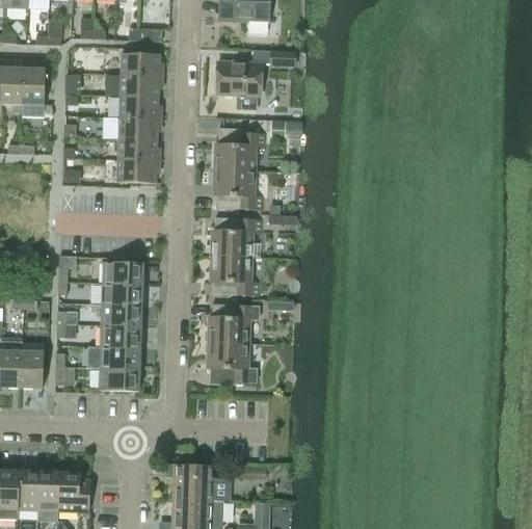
[(4,0),(4,7),(27,8),(27,0),(4,0)]
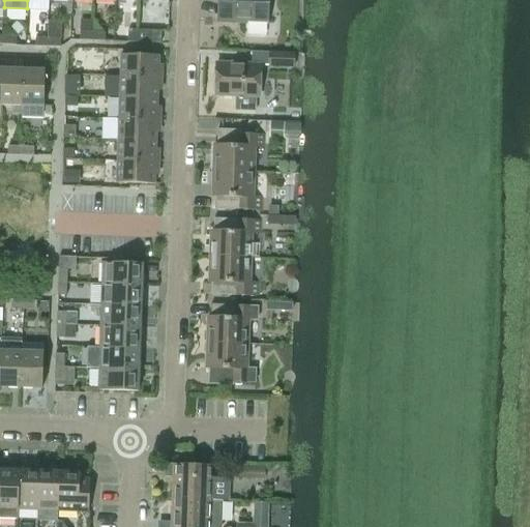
[(219,0),(219,18),(236,19),(246,19),(245,34),(267,35),(267,20),(267,0),(219,0)]
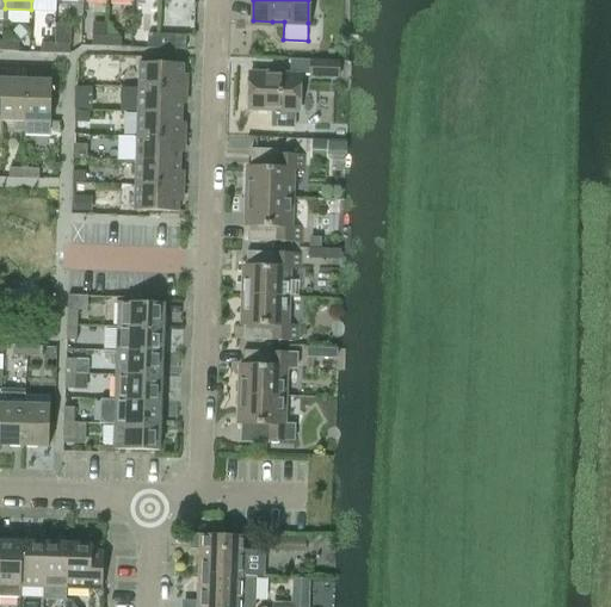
[(158,36),(156,44),(185,45),(186,32),(158,31),(158,36)]
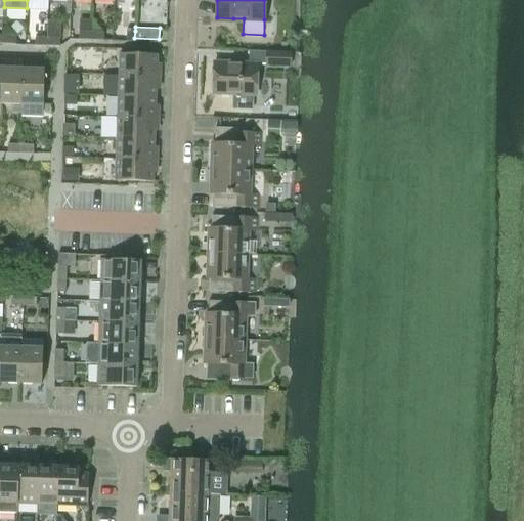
[(80,28),(79,36),(91,37),(91,29),(80,28)]
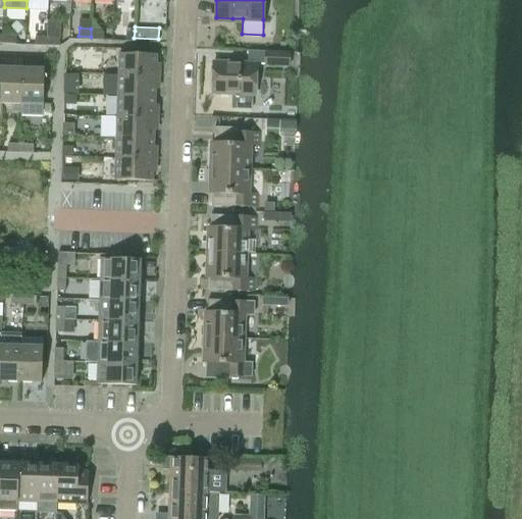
[(91,29),(91,37),(103,37),(103,29),(91,29)]
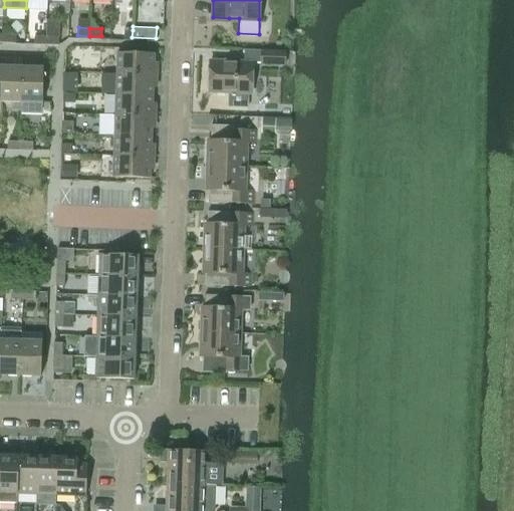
[(3,32),(3,40),(15,41),(16,33),(3,32)]
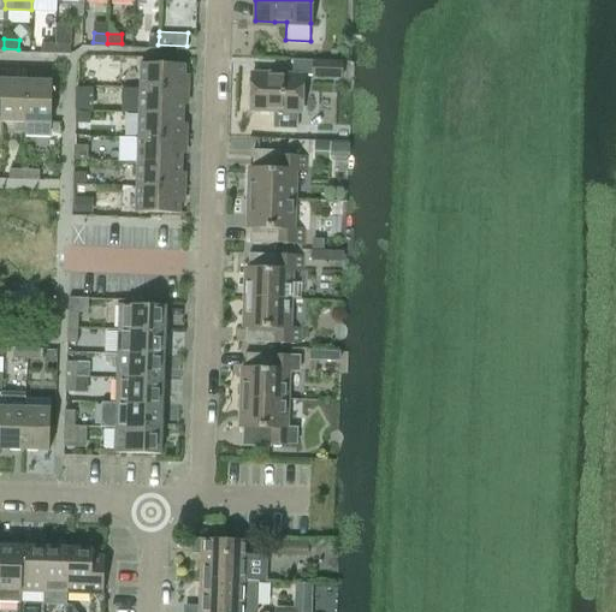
[(41,40),(41,49),(54,51),(55,41),(41,40)]
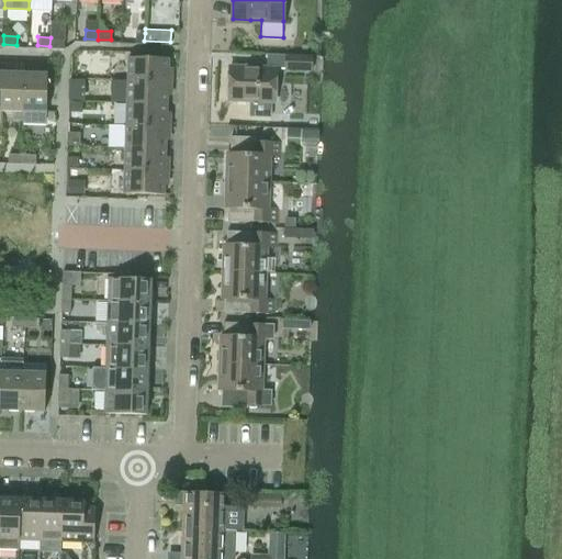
[(51,37),(49,46),(64,46),(64,38),(51,37)]
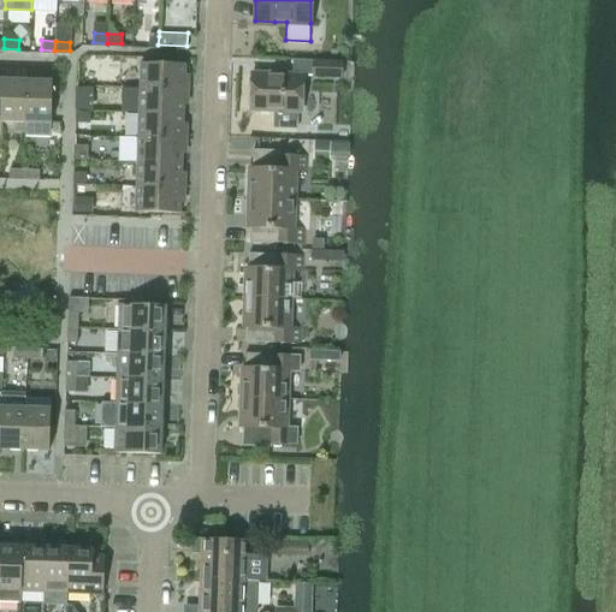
[(342,58),(313,58),(313,75),(342,75),(342,58)]
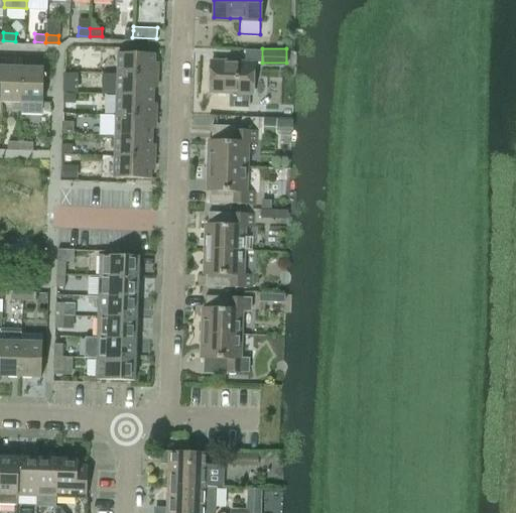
[(118,50),(117,74),(154,75),(155,51),(118,50)]
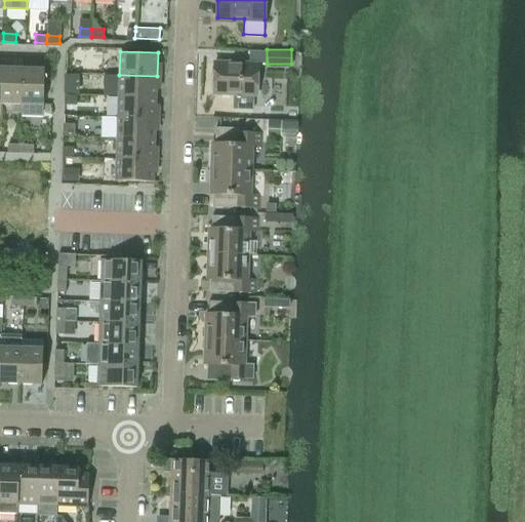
[(215,59),(214,91),(233,92),(233,108),(253,108),(254,92),(257,92),(258,62),(215,59)]
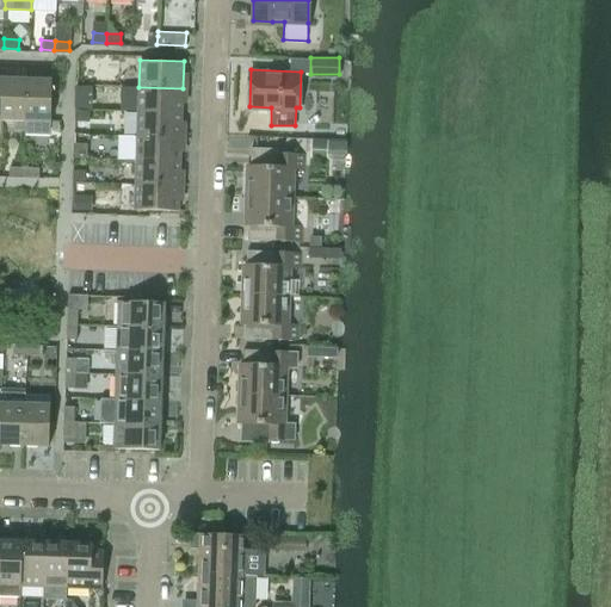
[(1,76),(0,118),(24,119),(26,78),(1,76)]
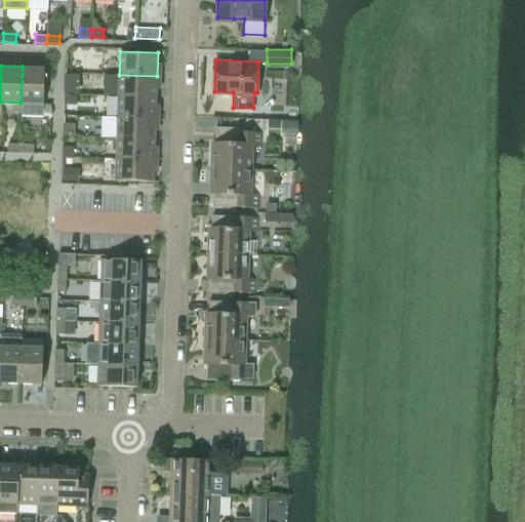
[(21,103),(21,112),(43,113),(43,112),(43,103),(44,68),(23,67),(21,103)]
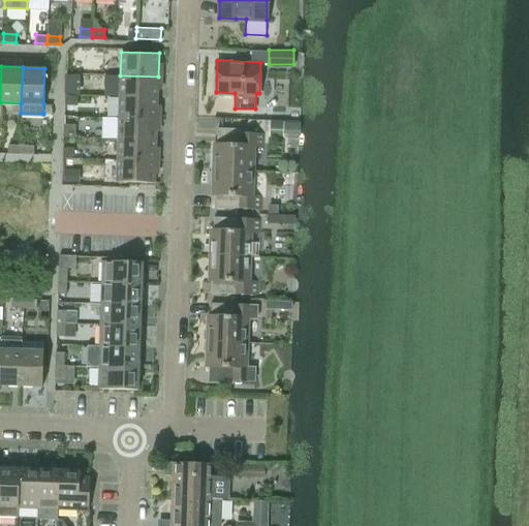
[(120,75),(120,97),(157,99),(158,76),(120,75)]
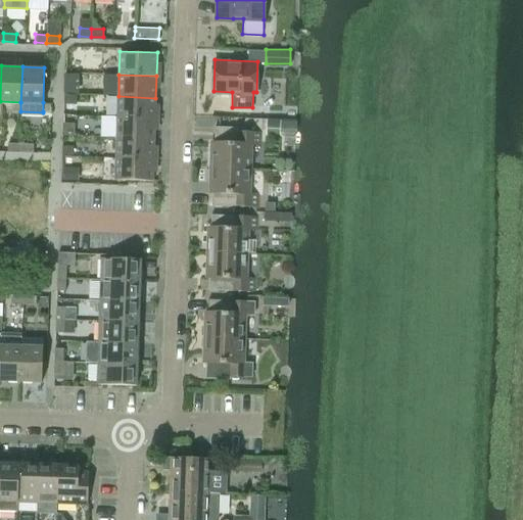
[(119,96),(117,119),(155,119),(155,98),(119,96)]
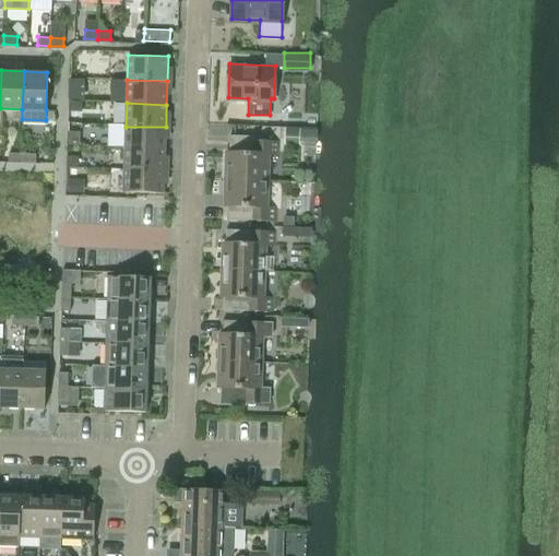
[(126,127),(126,148),(165,149),(166,127),(126,127)]
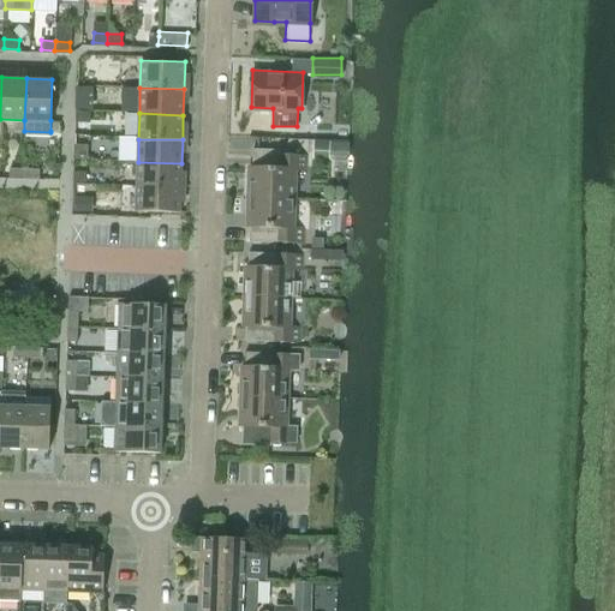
[(248,178),(248,195),(294,197),(296,168),(305,169),(306,154),(282,153),(282,148),(254,147),(252,178),(248,178)]
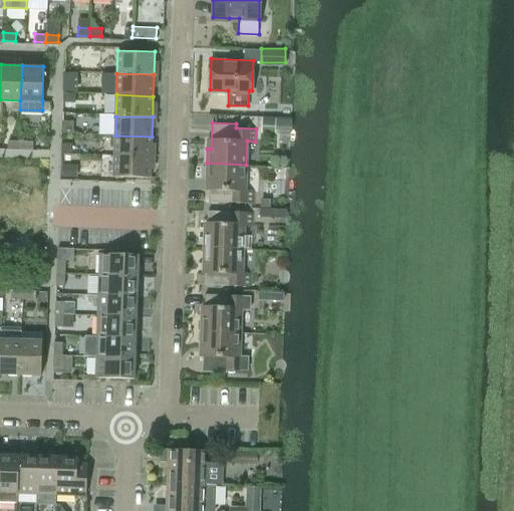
[(115,136),(114,155),(152,157),(152,137),(115,136)]
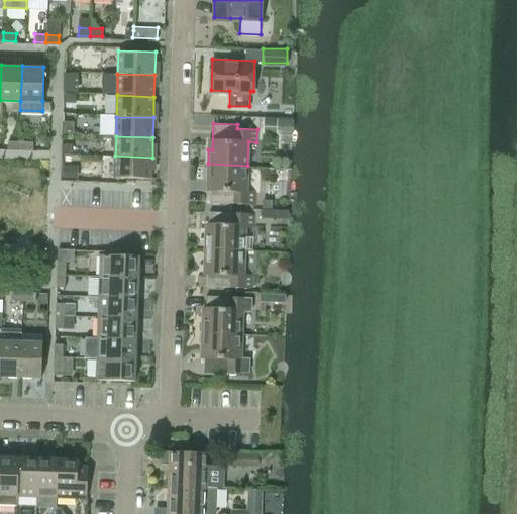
[(8,139),(7,148),(19,148),(20,148),(20,140),(19,140),(8,139)]
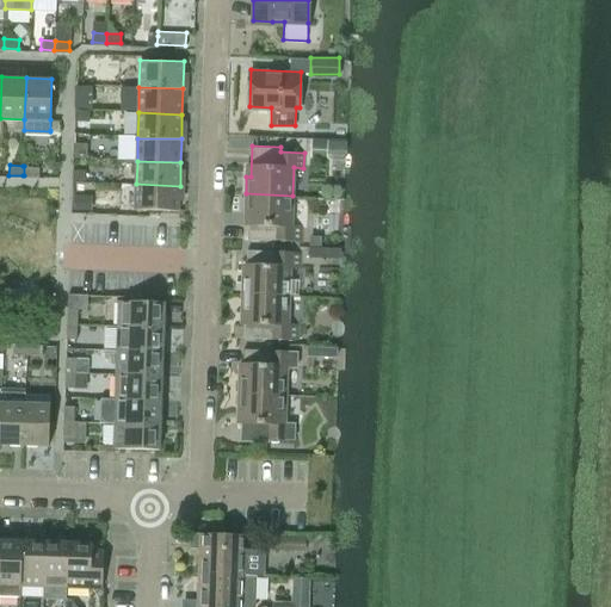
[(24,166),(24,175),(37,177),(39,177),(41,166),(37,166),(24,166)]
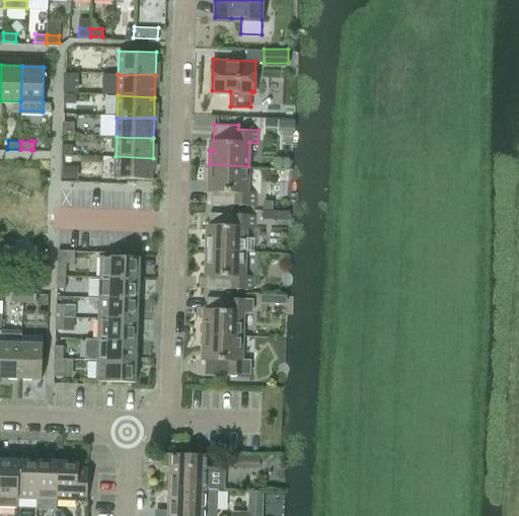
[(152,177),(153,158),(116,156),(116,176),(152,177)]
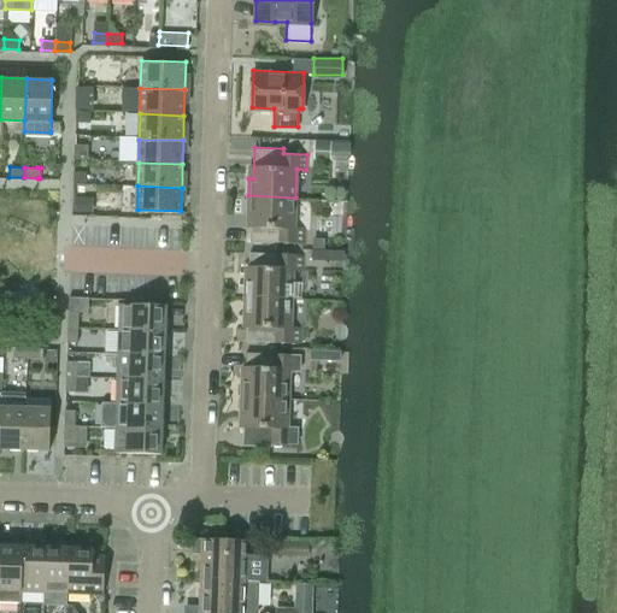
[(295,225),(295,198),(248,195),(247,213),(252,213),(251,240),(304,242),(305,225),(295,225)]
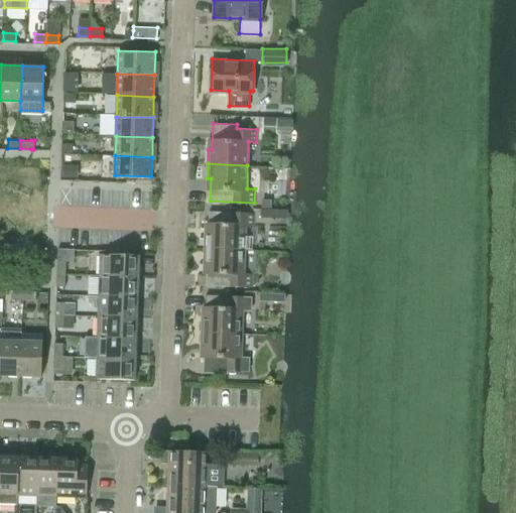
[(62,165),(62,176),(76,176),(78,176),(79,164),(62,164),(62,165)]
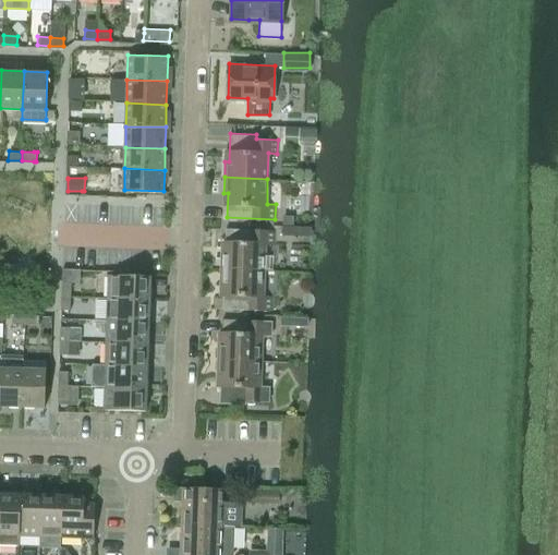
[(221,251),(221,267),(265,269),(266,244),(275,244),(275,229),(227,228),(226,252),(221,251)]
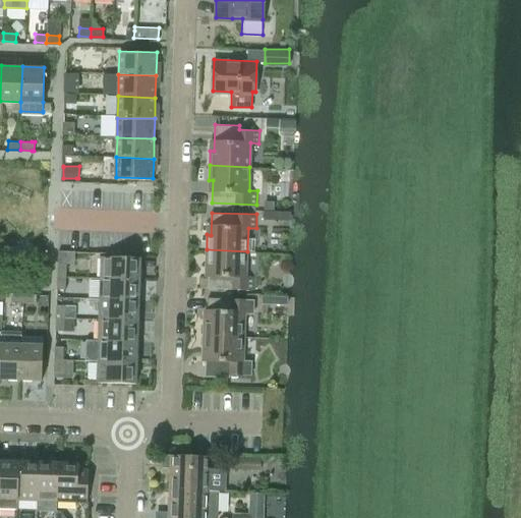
[(246,274),(247,251),(207,249),(206,264),(210,264),(209,286),(253,288),(254,275),(246,274)]
